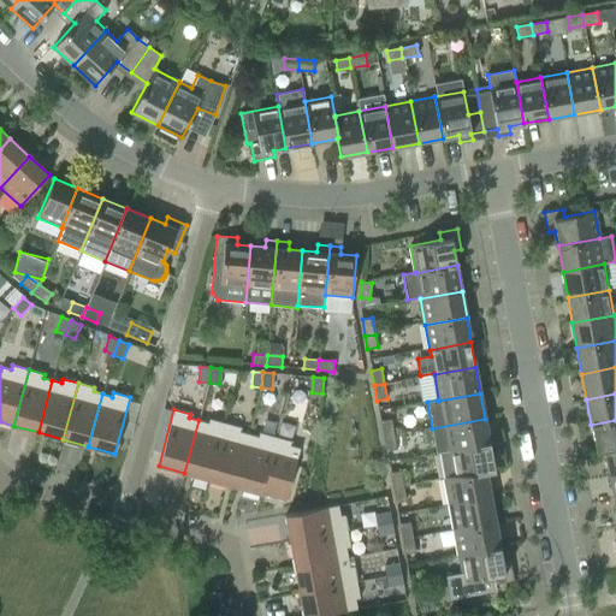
[(208,424),(199,420),(184,473),(209,479),(225,424),(209,419),(208,424)]
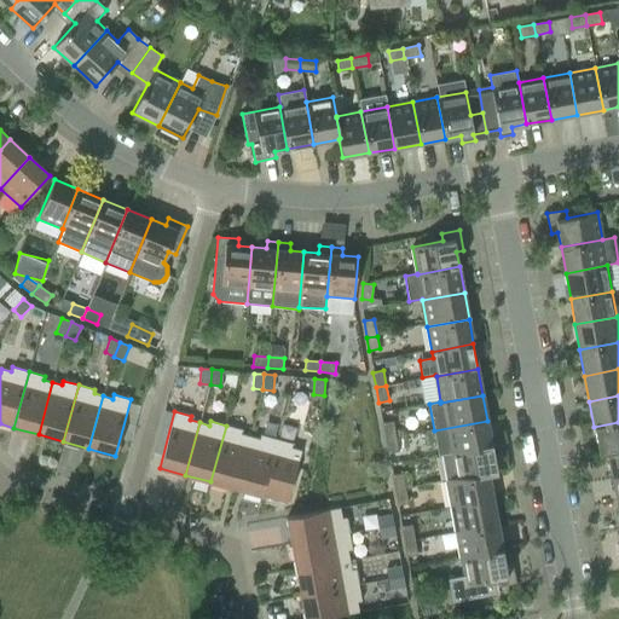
[(492,446),(487,421),(434,431),(439,456),(441,456),(492,446)]
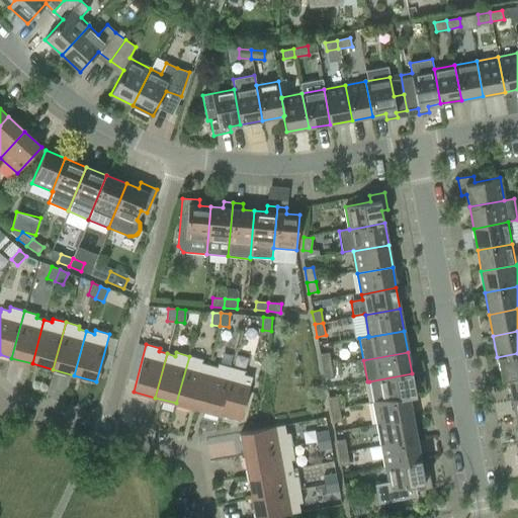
[(322,367),(331,365),(329,353),(320,354),(322,367)]
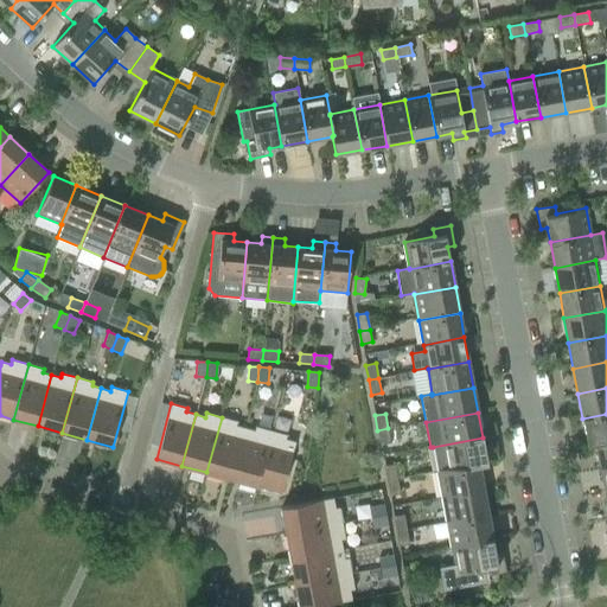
[(587,445),(595,443),(595,442),(606,440),(606,414),(582,419),(587,445)]
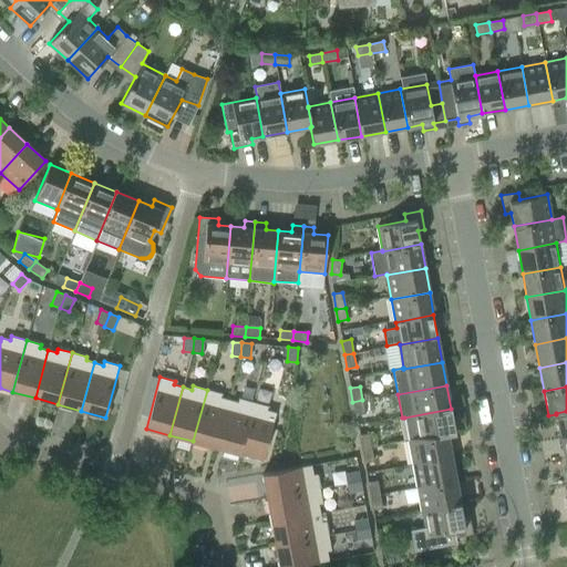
[(222,393),(207,390),(193,441),(216,447),(229,400),(220,398),(222,393)]
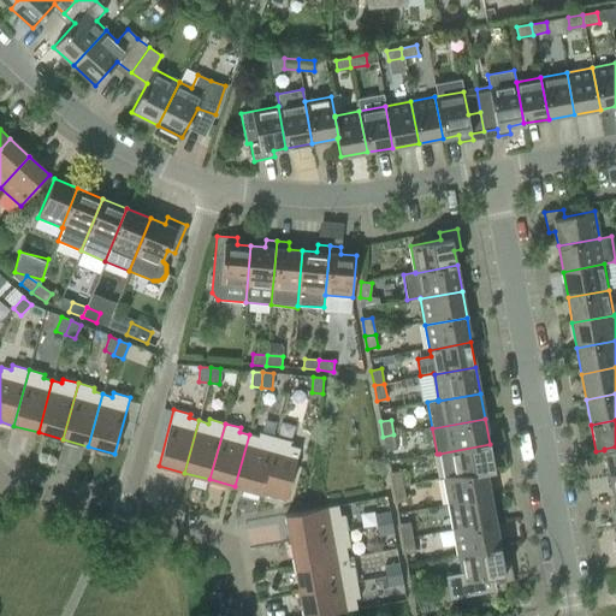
[(258,437),(249,434),(235,486),(260,493),(276,437),(259,432),(258,437)]
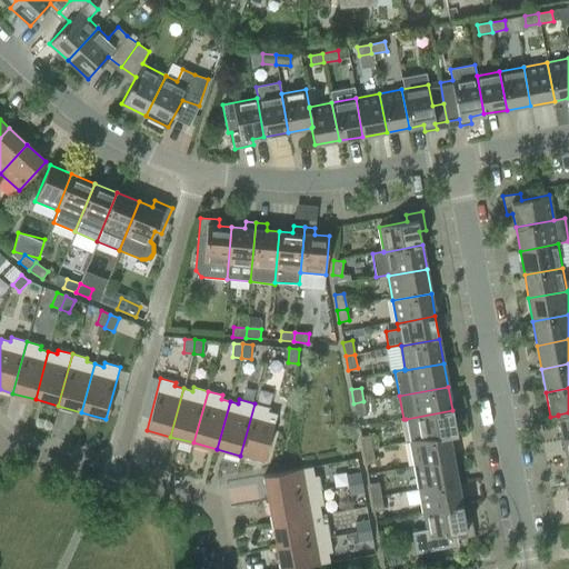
[(363,401),(353,403),(357,417),(366,415),(363,401)]
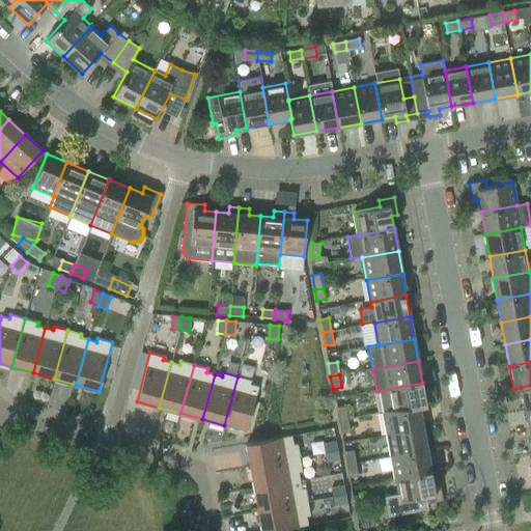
[(251,381),(238,376),(224,425),(246,431),(258,386),(250,384),(251,381)]
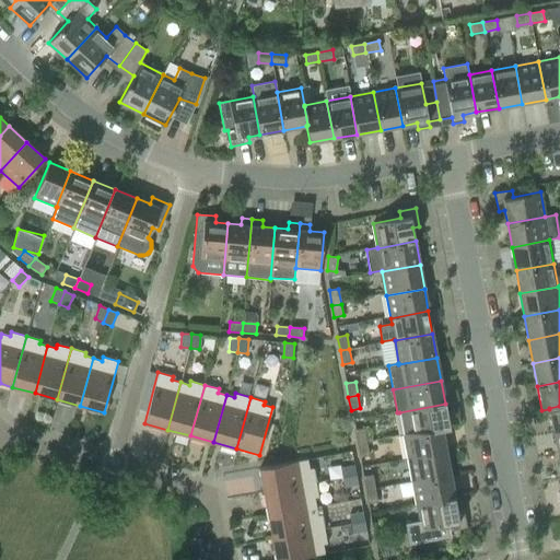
[(450,428),(445,404),(399,412),(404,434),(411,432),(411,433),(442,428),(442,429),(450,428)]
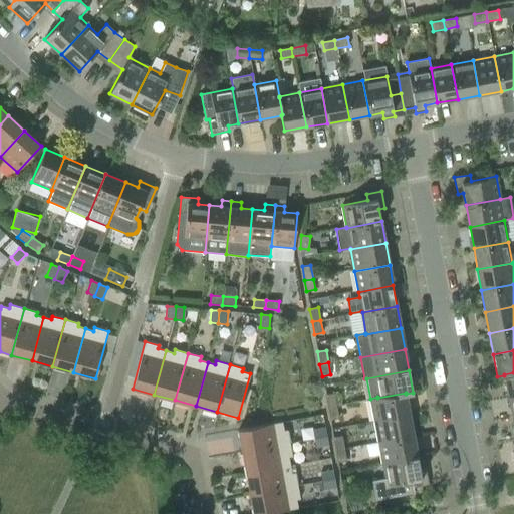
[(504,375),(508,397),(513,395),(513,372),(504,374),(504,375)]
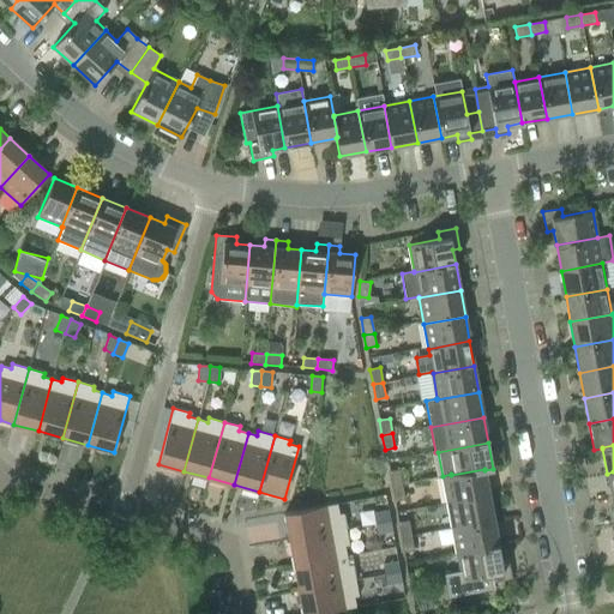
[(443,476),(447,504),(489,495),(485,470),(485,469),(451,475),(451,474),(443,476)]
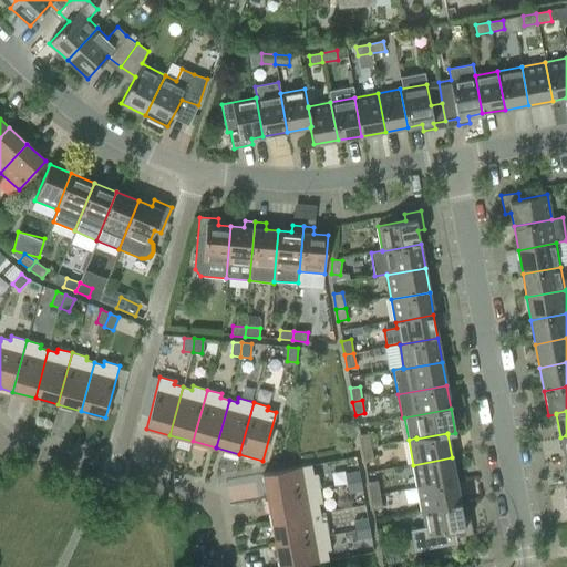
[(361,449),(371,446),(369,434),(359,435),(361,449)]
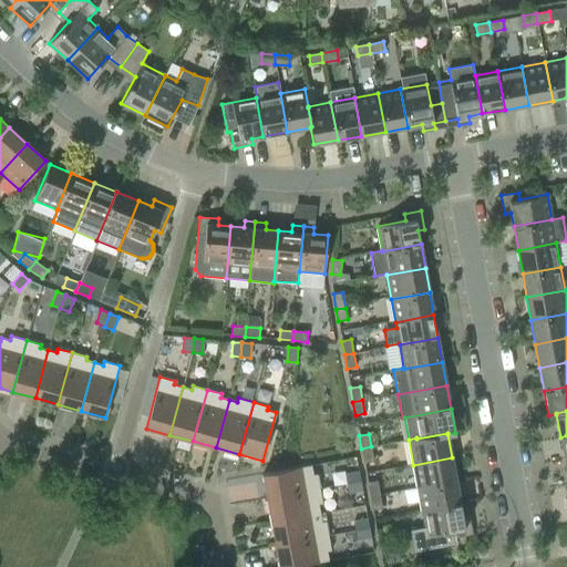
[(371,446),(361,449),(364,463),(373,461),(371,446)]
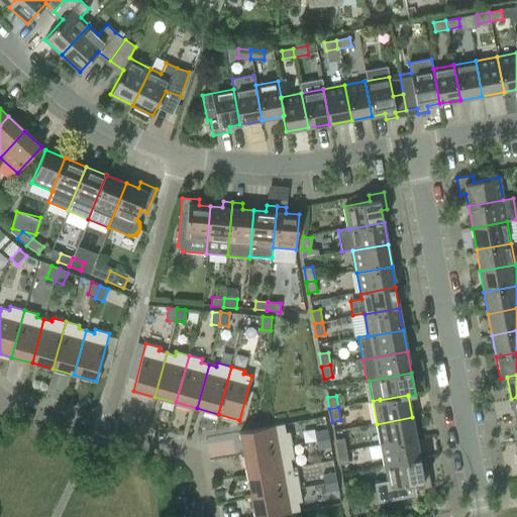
[(377,424),(381,445),(416,439),(412,417),(377,424)]
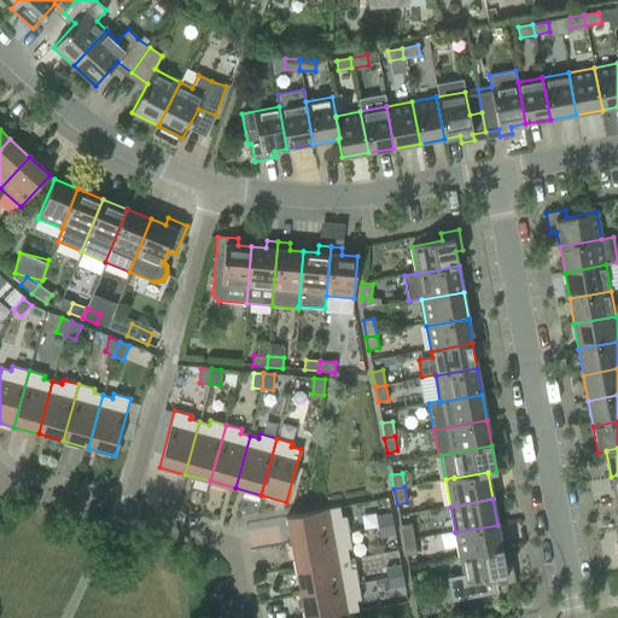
[(291,543),(349,532),(345,517),(342,518),(339,507),(286,517),(291,543)]
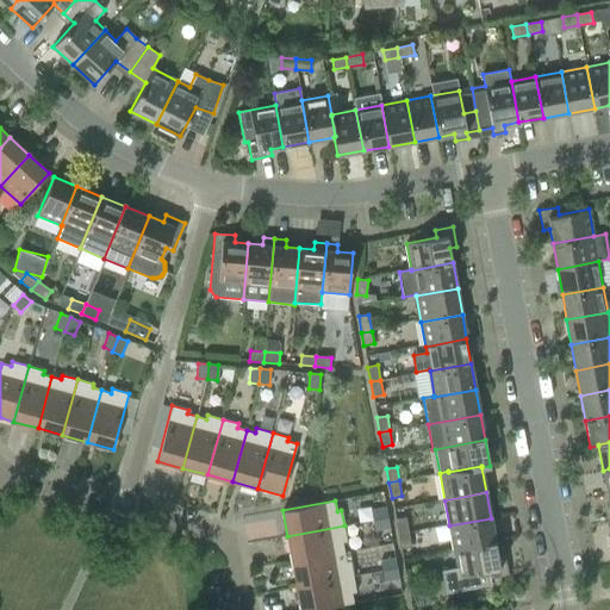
[(373,521),(387,518),(386,508),(371,510),(373,521)]
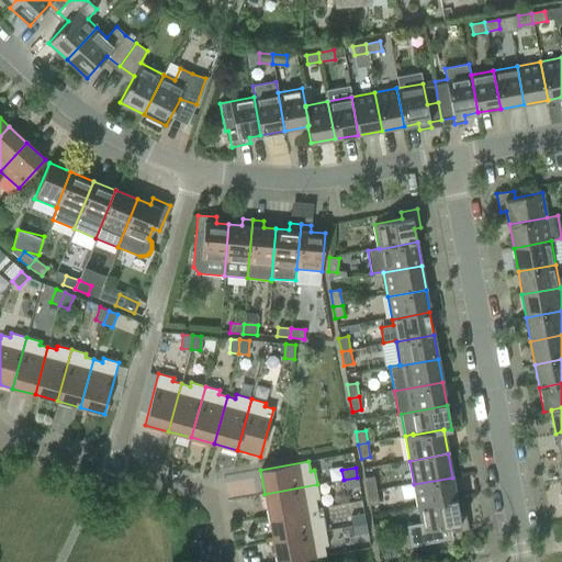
[(367,493),(377,492),(373,476),(364,479),(367,493)]
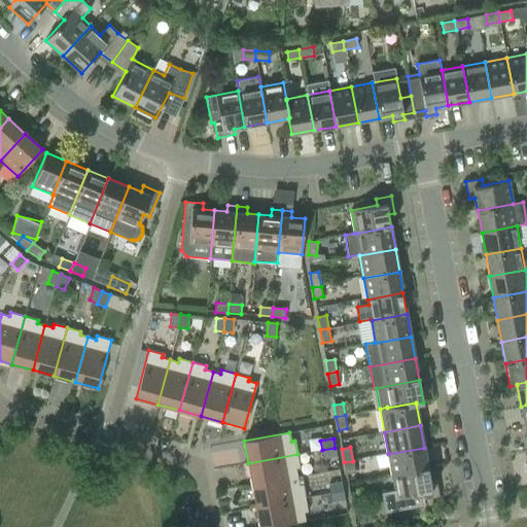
[(335,448),(322,450),(323,458),(337,456),(335,448)]
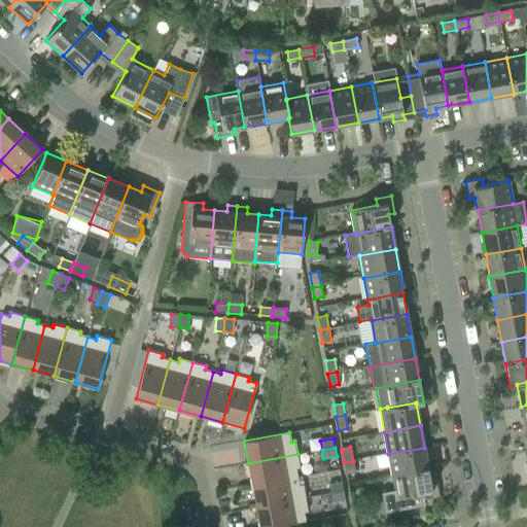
[(388,454),(392,476),(428,469),(424,448),(388,454)]
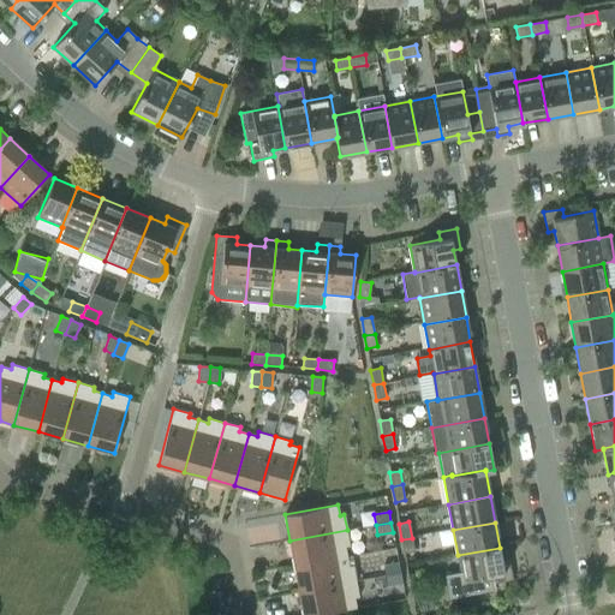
[(290,541),(294,566),(347,556),(345,547),(350,547),(347,530),(290,541)]
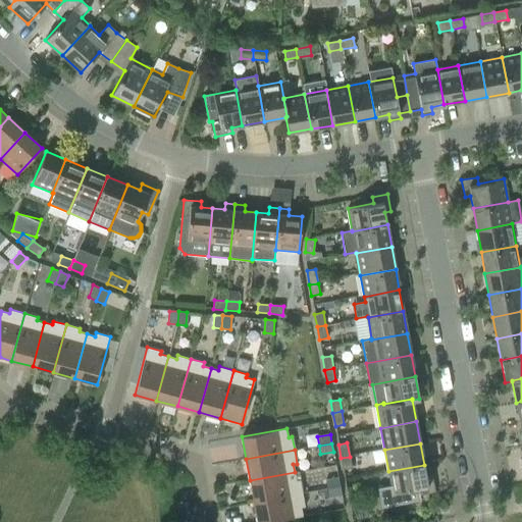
[(350,457),(341,458),(343,470),(352,468),(350,457)]
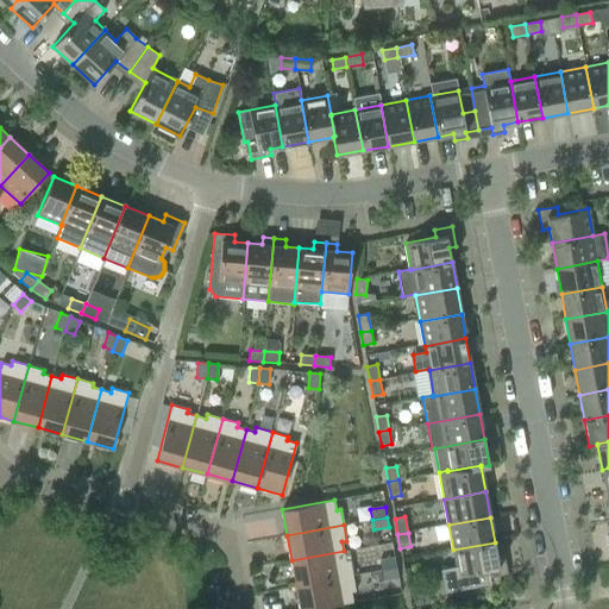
[(497,556),(495,542),(453,550),(457,566),(440,570),(445,592),(490,584),(490,578),(508,575),(504,554),(497,556)]
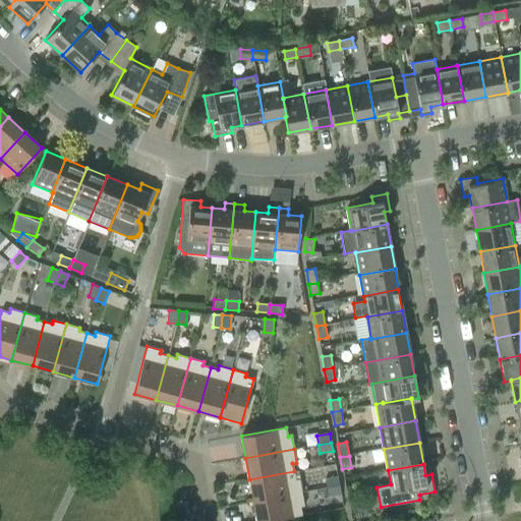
[(249,479),(253,501),(301,493),(299,478),(295,479),(294,471),(249,479)]
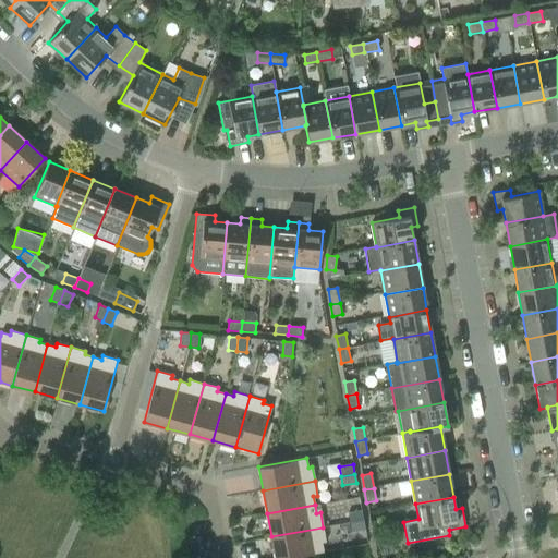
[(350,522),(363,520),(362,510),(348,513),(350,522)]
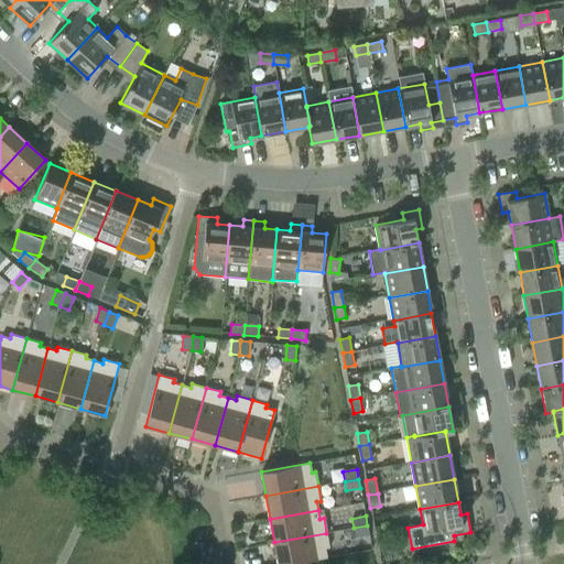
[(367,525),(354,528),(355,538),(369,534),(367,525)]
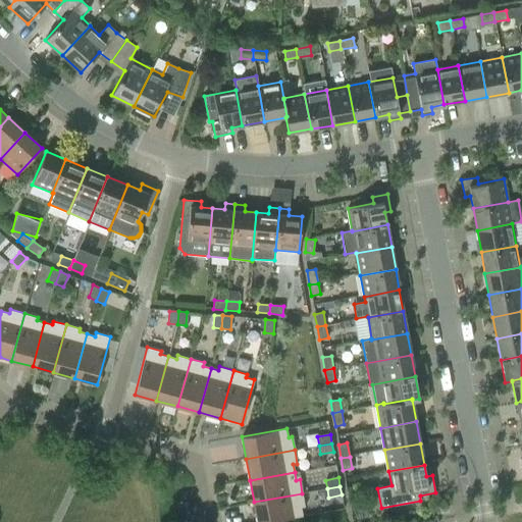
[(302,493),(254,502),(257,521),(271,521),(303,516),(301,508),(305,507),(302,493)]
